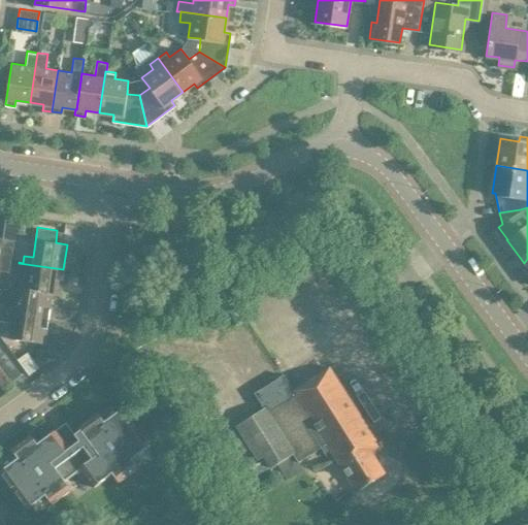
[(0,259),(10,261),(13,239),(1,237),(0,243),(0,259)]
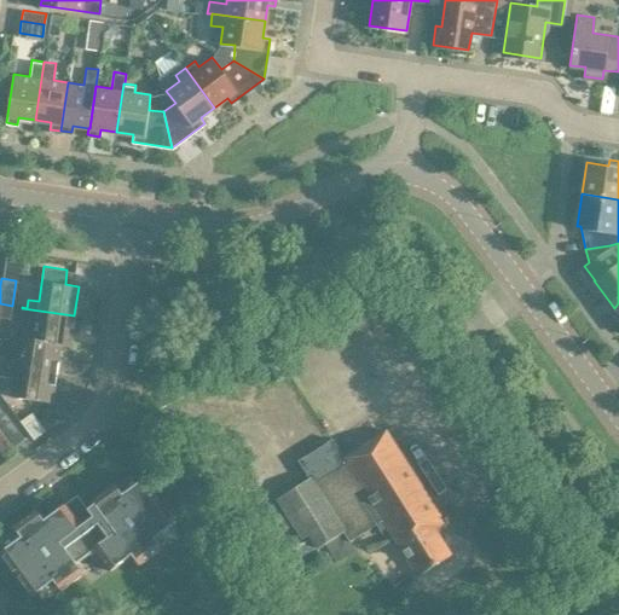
[(265,289),(247,301),(255,313),(273,301),(265,289)]
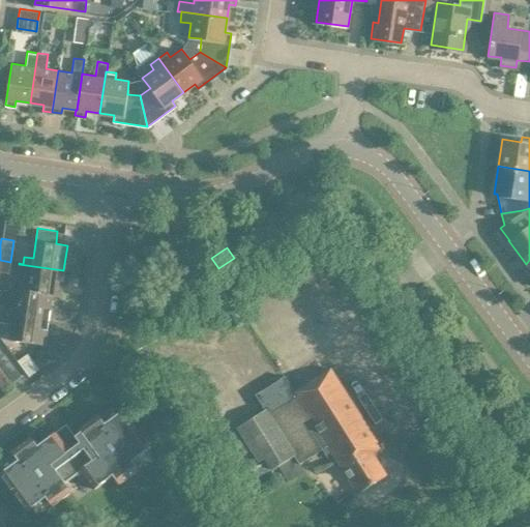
[(10,262),(0,260),(0,269),(8,271),(10,262)]
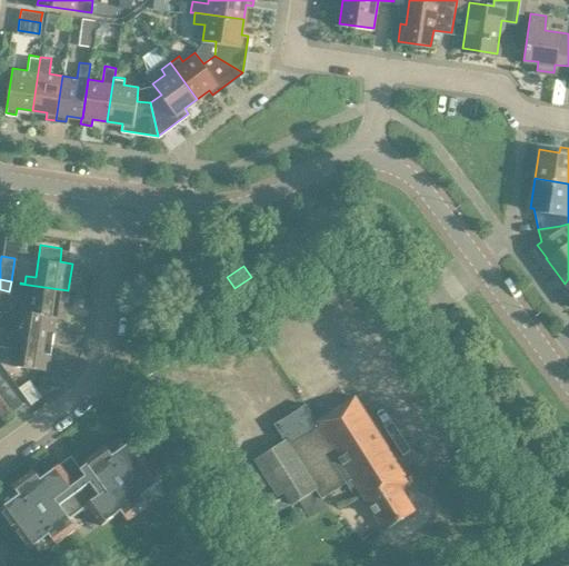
[(68,290),(20,284),(19,293),(32,295),(30,311),(56,316),(65,317),(68,290)]
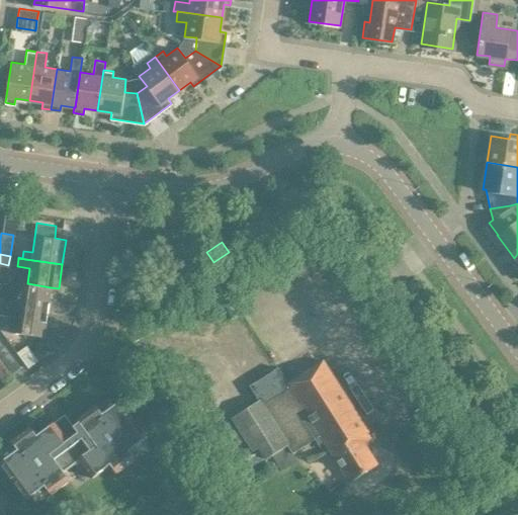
[(0,294),(0,304),(47,311),(51,287),(27,283),(19,281),(17,297),(0,294)]
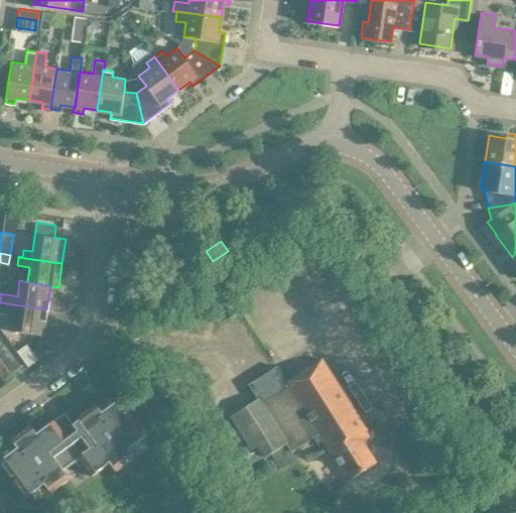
[(46,309),(0,302),(0,310),(14,313),(12,330),(43,334),(46,309)]
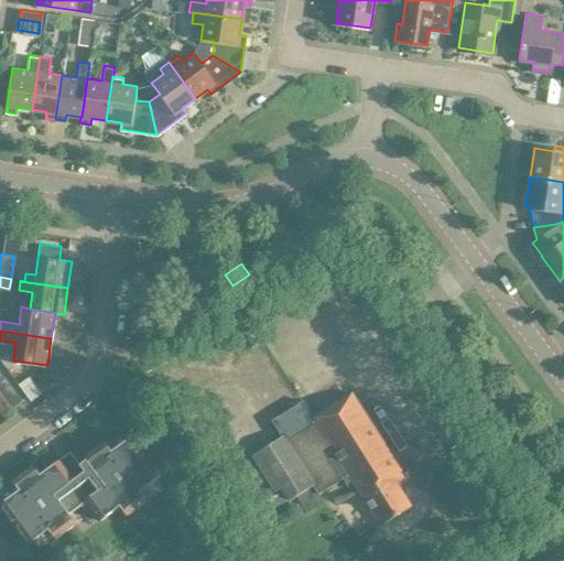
[(15,379),(30,398),(42,389),(26,370),(15,379)]
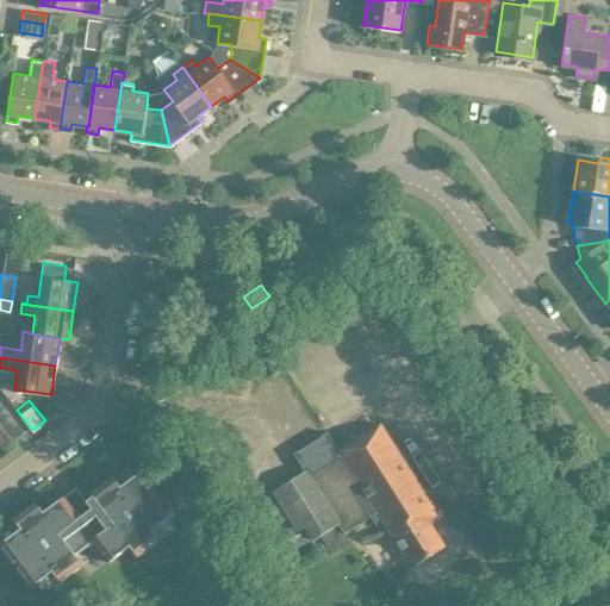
[(24,430),(6,406),(0,410),(0,423),(12,439),(24,430)]
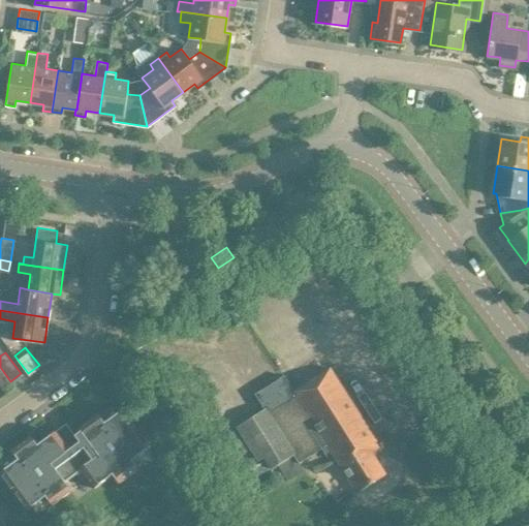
[(330,366),(293,390),(298,396),(268,413),(292,453),(277,463),(282,471),(327,443),(356,491),(385,472),(371,451),(379,445),(330,366)]
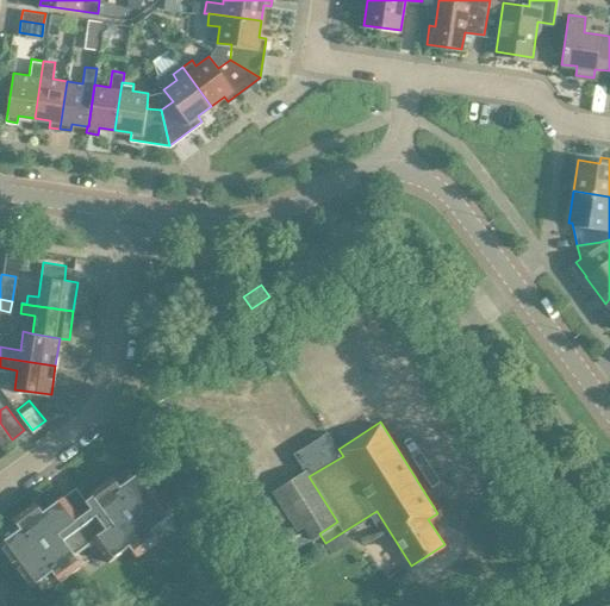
[(293,453),(305,470),(274,489),(298,528),(304,524),(313,538),(319,533),(337,522),(309,476),(343,456),(338,449),(327,431),(293,453)]
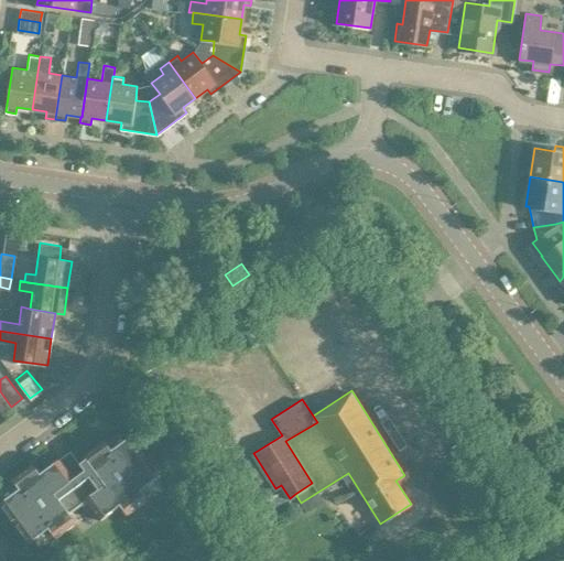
[(89,464),(77,473),(72,477),(58,459),(57,460),(46,467),(40,473),(33,464),(12,479),(19,488),(0,502),(0,503),(29,542),(47,528),(54,537),(75,521),(68,513),(86,499),(100,518),(119,505),(126,514),(147,498),(140,489),(159,475),(130,435),(110,449),(105,440),(83,456),(89,464)]
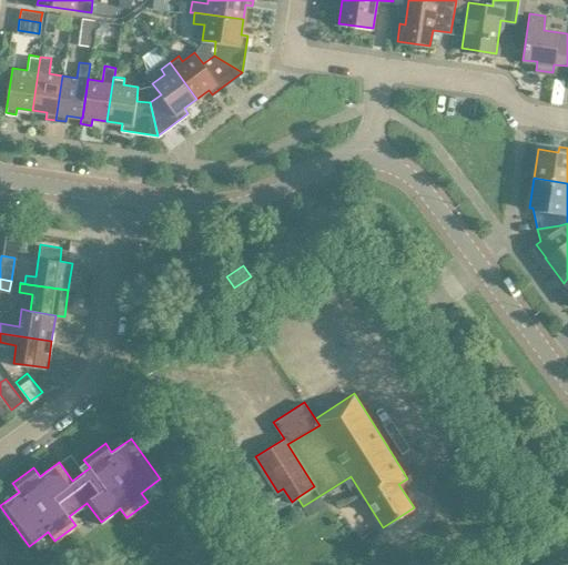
[(51,454),(40,462),(47,471),(58,463),(51,454)]
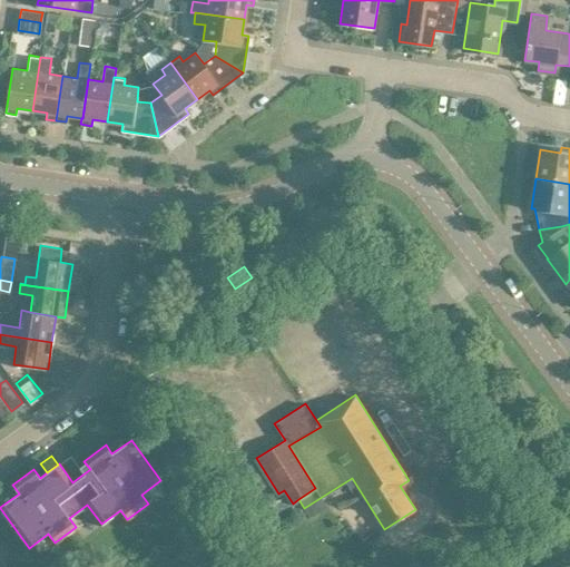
[(175,530),(166,535),(172,546),(180,541),(175,530)]
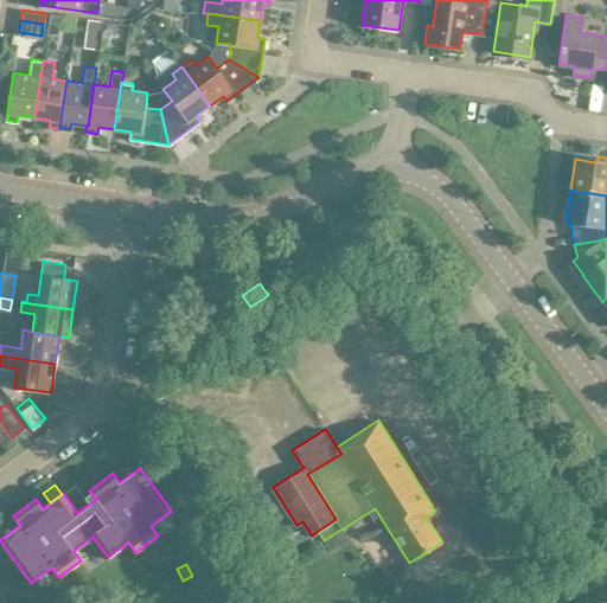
[(177,569),(167,573),(174,585),(183,581),(177,569)]
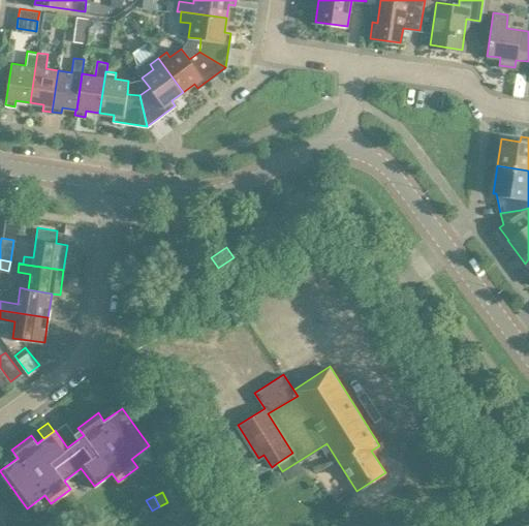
[(146,500),(138,504),(144,514),(152,511),(146,500)]
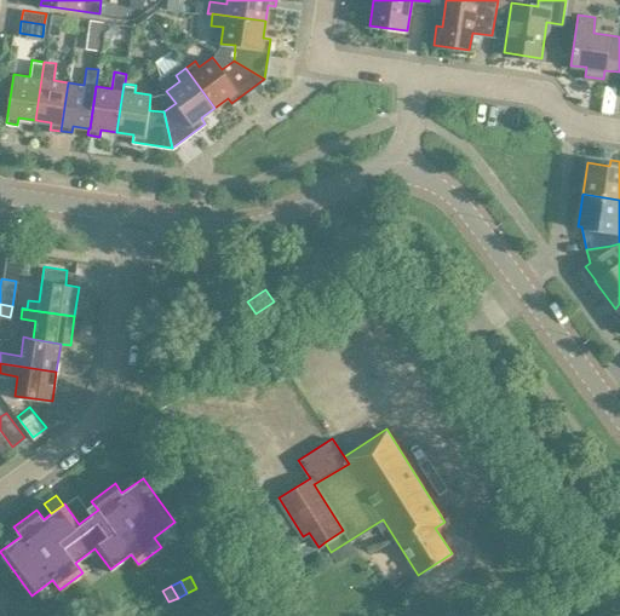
[(162,591),(154,596),(160,606),(168,602),(162,591)]
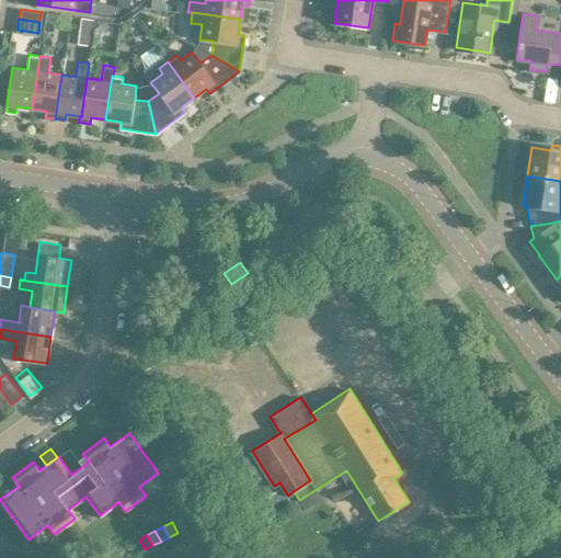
[(139,539),(130,543),(137,554),(145,549),(139,539)]
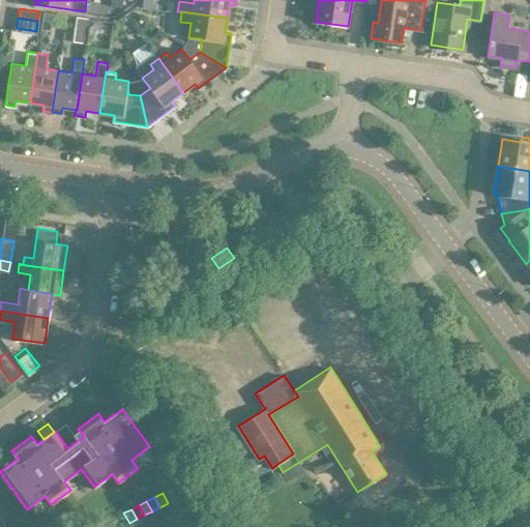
[(123,513),(116,517),(121,526),(129,523),(123,513)]
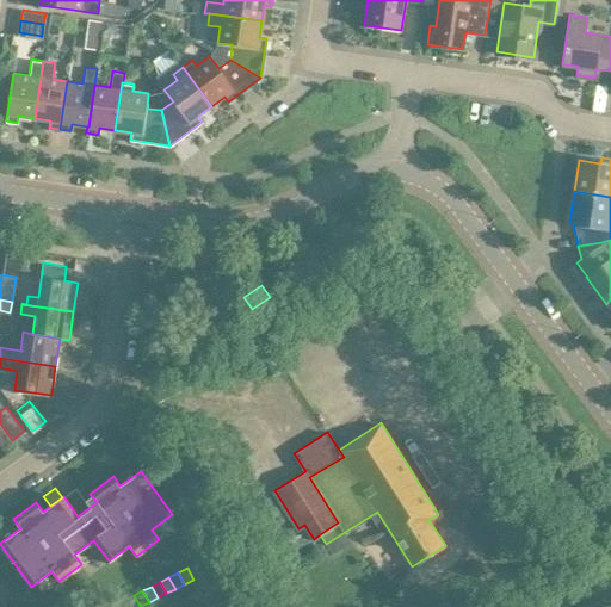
[(140,606),(134,595),(125,600),(128,606),(140,606)]
